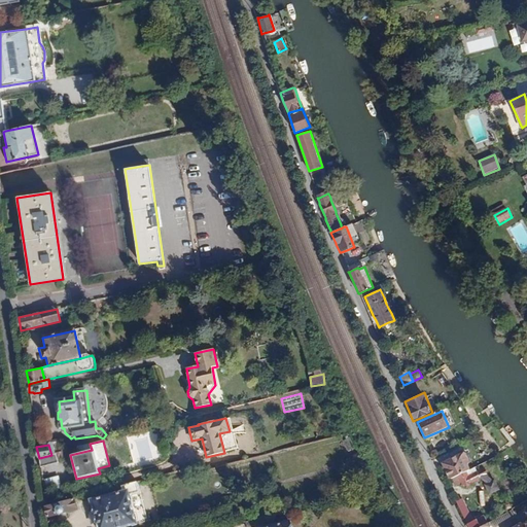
[(462,447),(441,458),(451,479),(458,475),(473,467),(462,447)]
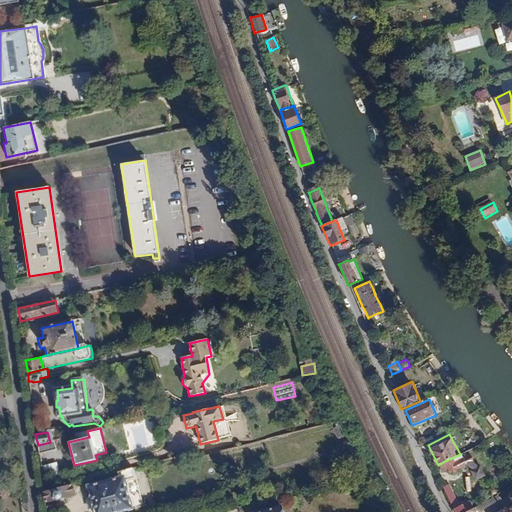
[(50,442),(38,445),(39,454),(57,449),(55,441),(50,442)]
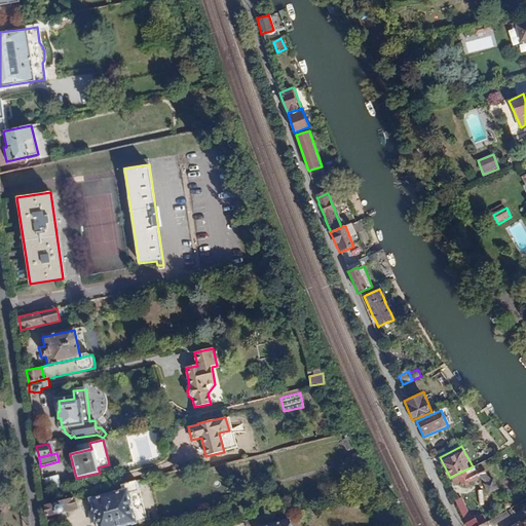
[(458,477),(453,480),(455,485),(460,482),(462,487),(479,480),(482,479),(487,477),(483,470),(476,473),(473,466),(457,474),(458,477)]
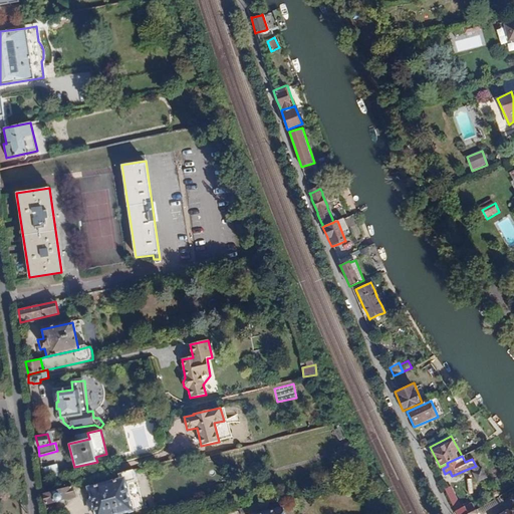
[(46,477),(59,474),(57,465),(44,469),(46,477)]
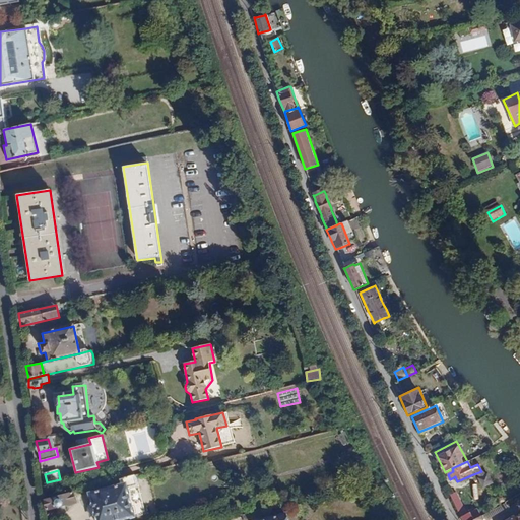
[(476,473),(483,489),(494,484),(489,473),(485,475),(482,470),(476,473)]
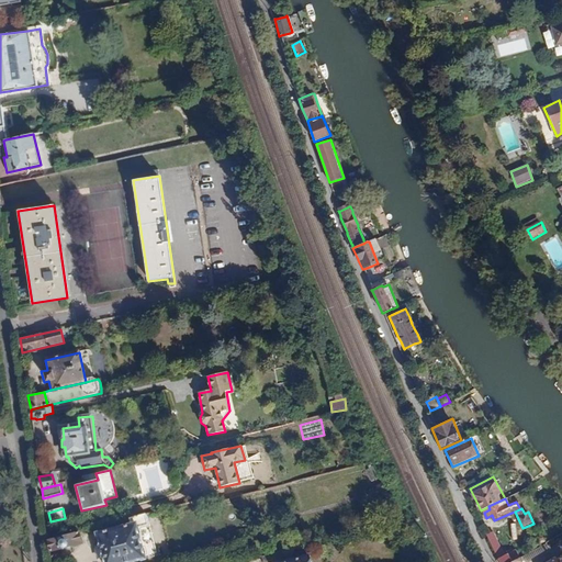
[(146,517),(128,521),(130,527),(97,535),(102,561),(137,561),(145,560),(137,531),(149,528),(146,517)]
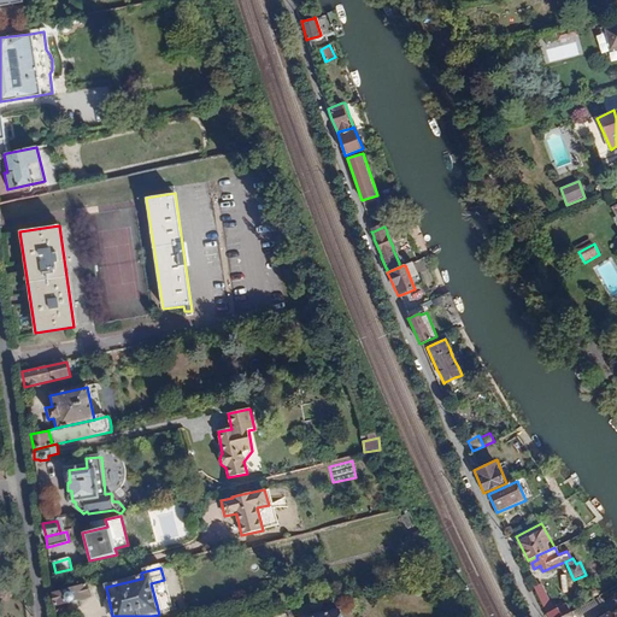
[(53,593),(56,605),(92,595),(88,583),(53,593)]
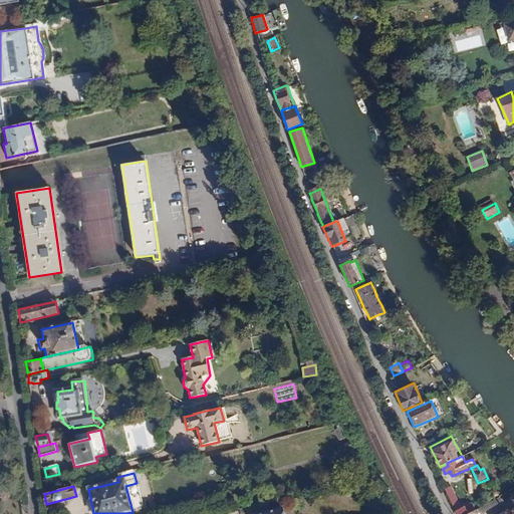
[(262,502),(240,508),(241,513),(248,513),(265,510),(262,502)]
